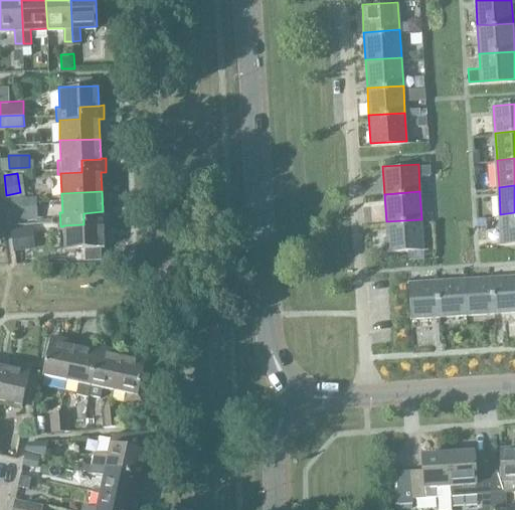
[(23,214),(20,195),(6,198),(9,217),(23,214)]
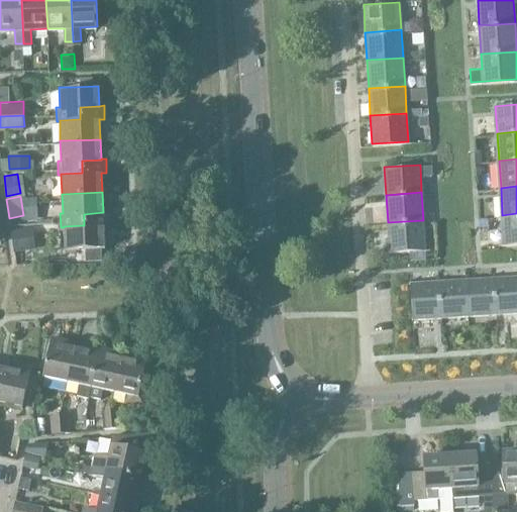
[(84,225),(64,226),(64,227),(64,247),(104,245),(103,226),(108,226),(108,211),(103,212),(84,214),(84,225)]
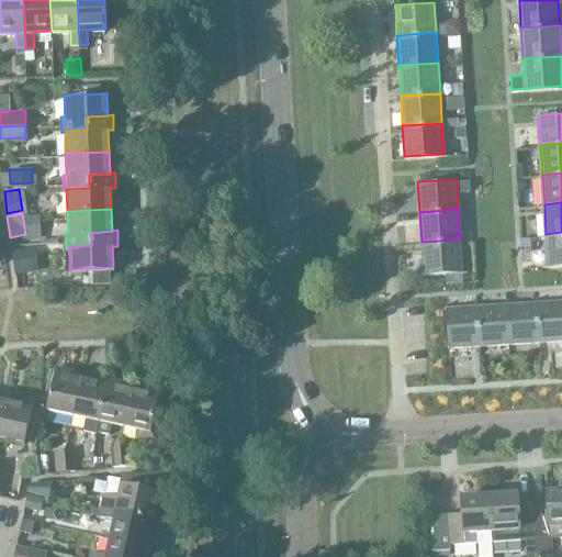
[(561,232),(546,234),(548,264),(561,263),(561,232)]
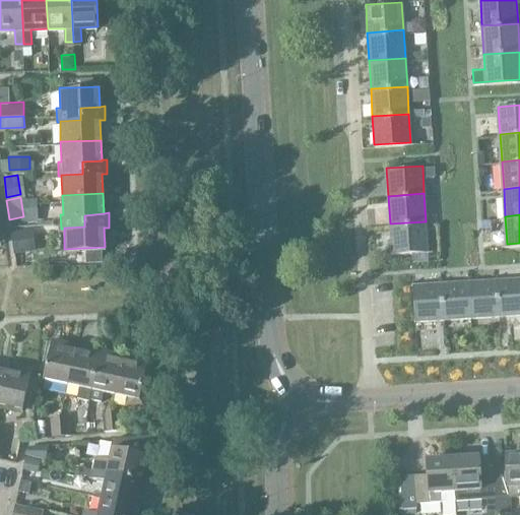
[(426,221),(390,223),(392,252),(428,250),(426,221)]
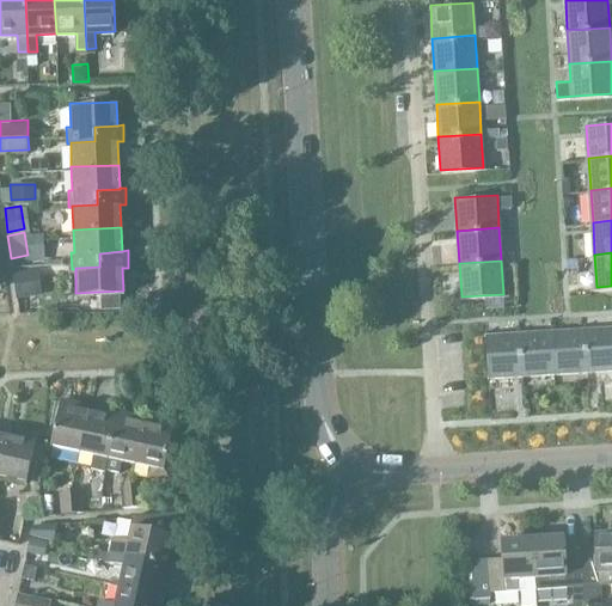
[(35,292),(31,269),(13,271),(17,294),(35,292)]
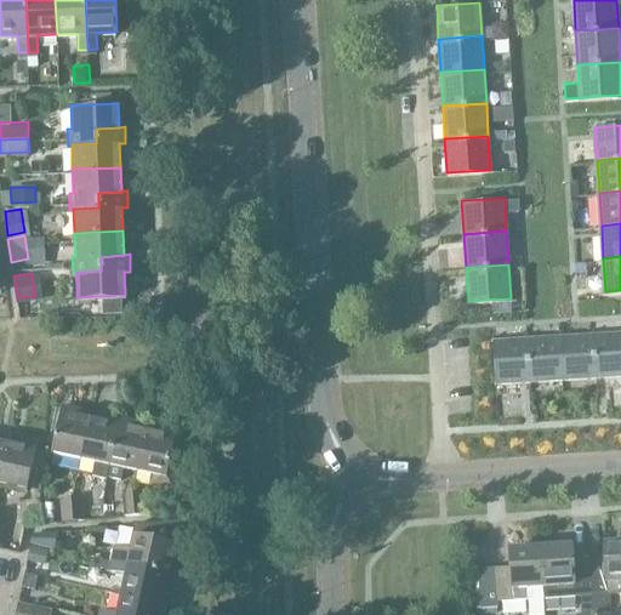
[(620,329),(594,331),(597,375),(620,373),(620,329)]
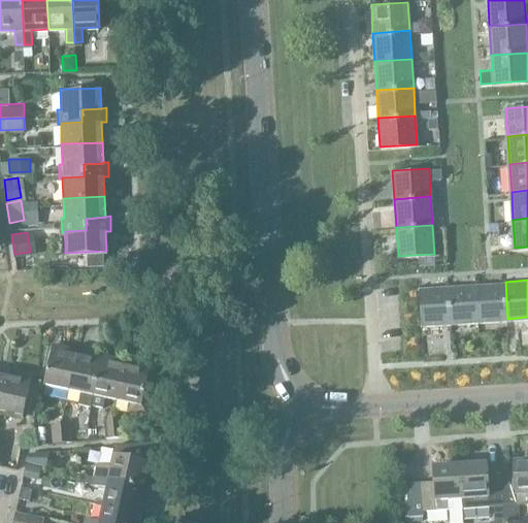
[(505,282),(477,284),(480,321),(507,319),(505,282)]
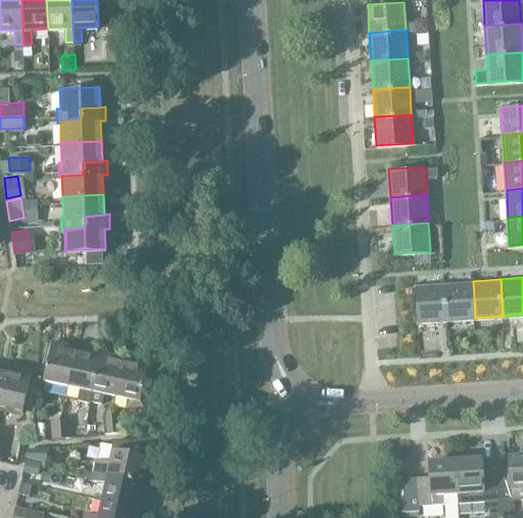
[(473,281),(444,282),(446,319),(475,318),(473,281)]
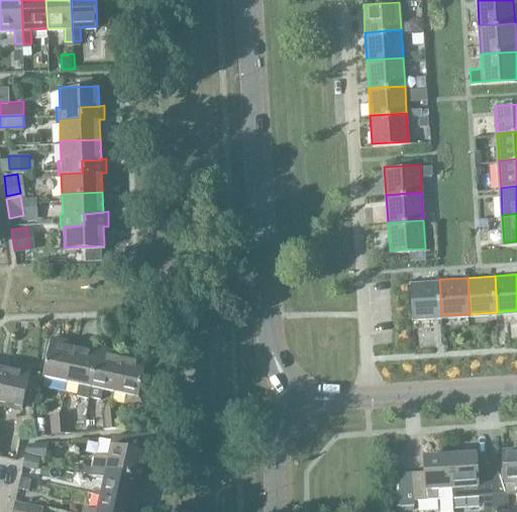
[(441,315),(439,279),(412,281),(414,317),(441,315)]
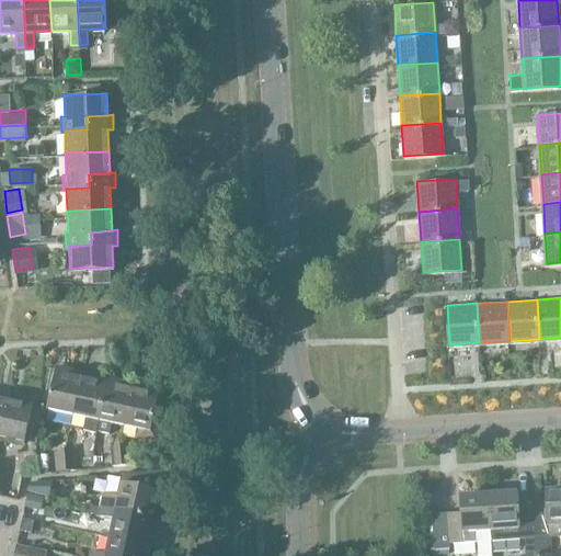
[(47,407),(73,412),(81,376),(72,374),(73,367),(56,364),(47,407)]
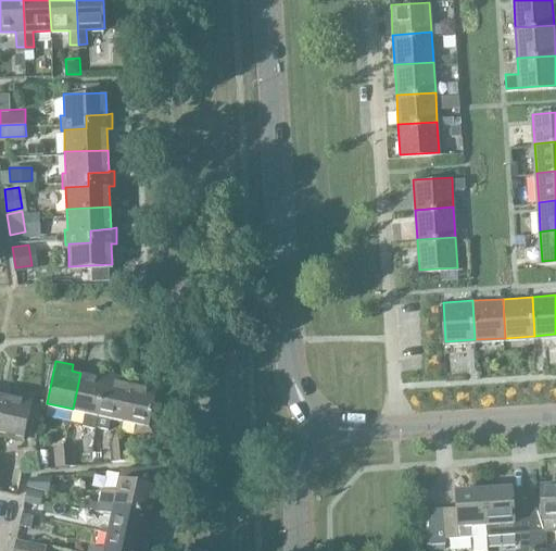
[(96,426),(96,424),(106,372),(90,368),(89,374),(80,373),(73,409),(85,412),(81,424),(96,426)]
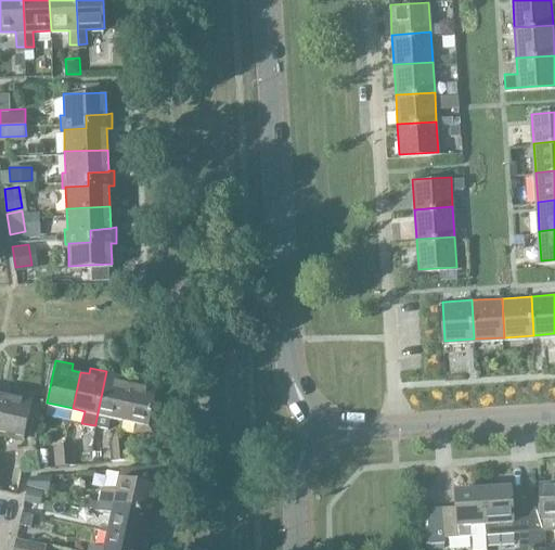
[(124,374),(106,371),(95,423),(107,425),(110,417),(123,419),(131,383),(123,381),(124,374)]
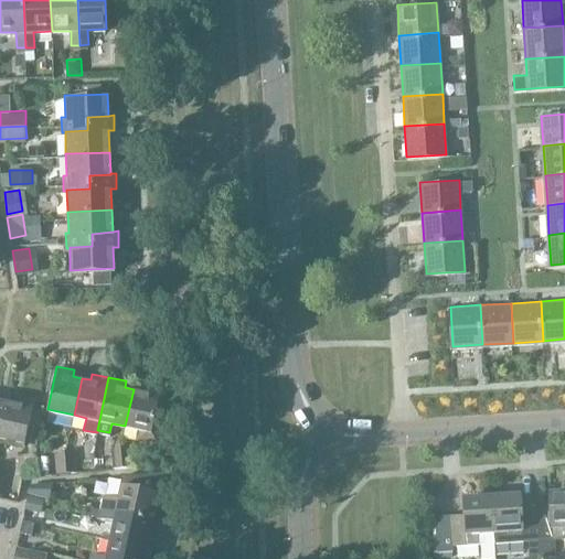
[(134,389),(125,426),(140,429),(138,437),(158,441),(161,423),(153,421),(160,388),(144,385),(141,391),(134,389)]
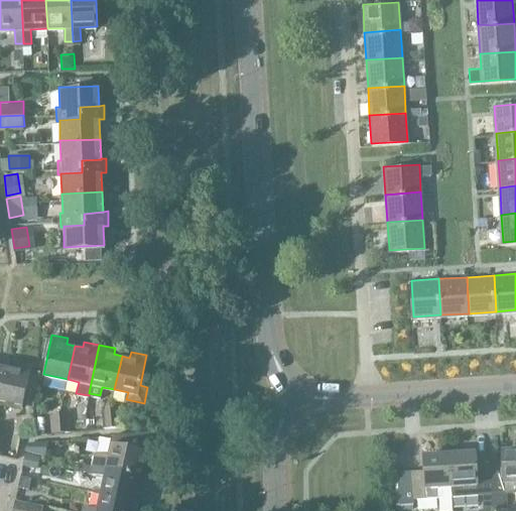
[(7,364),(0,394),(0,397),(23,403),(31,364),(16,360),(14,366),(7,364)]
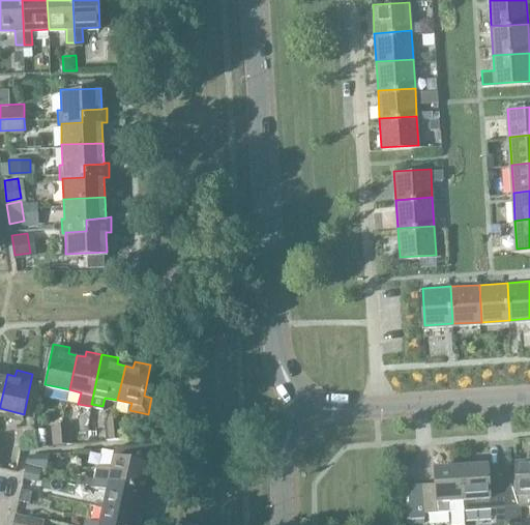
[(116,436),(114,417),(105,418),(106,437),(116,436)]
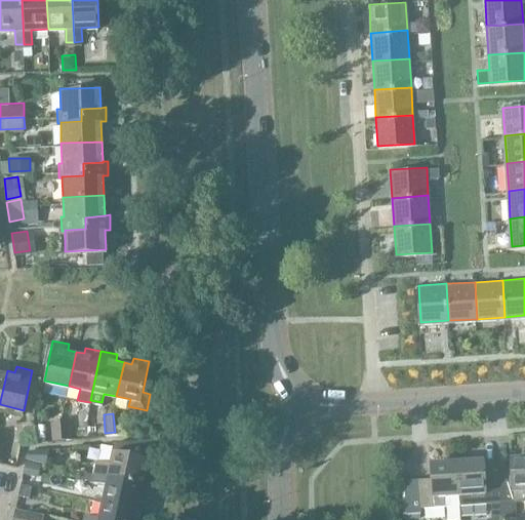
[(113,413),(115,432),(124,432),(122,413),(113,413)]
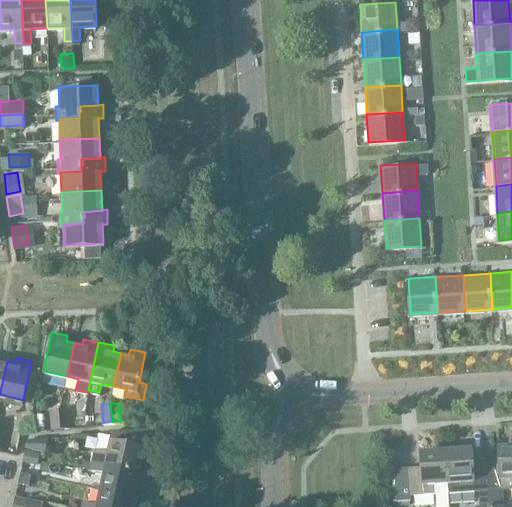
[(61,426),(60,408),(50,409),(51,427),(61,426)]
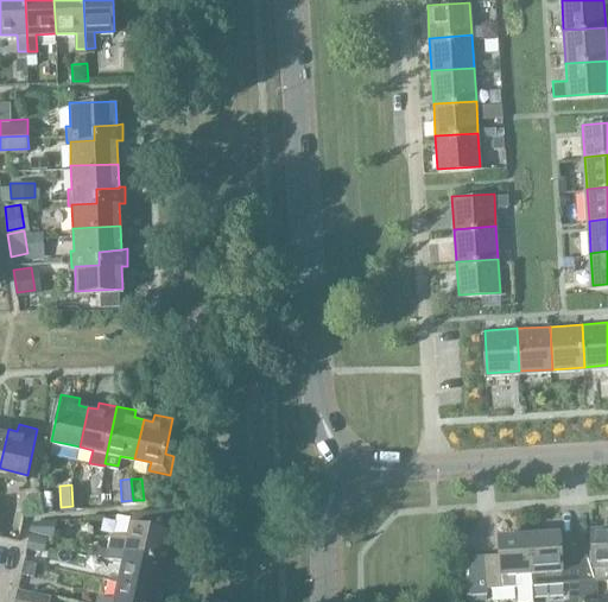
[(71,485),(73,506),(82,506),(80,485),(71,485)]
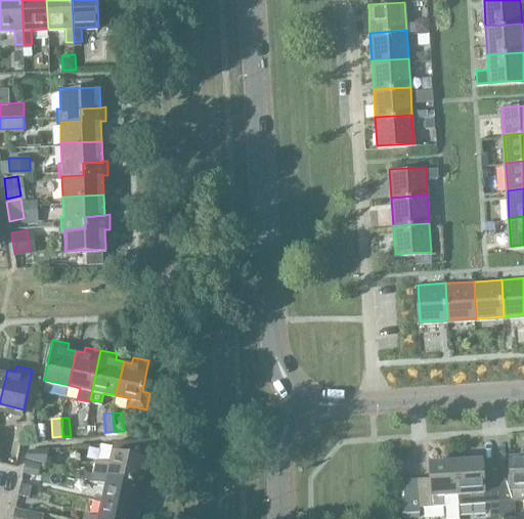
[(97,457),(95,469),(143,479),(148,455),(149,455),(154,436),(113,440),(108,459),(97,457)]
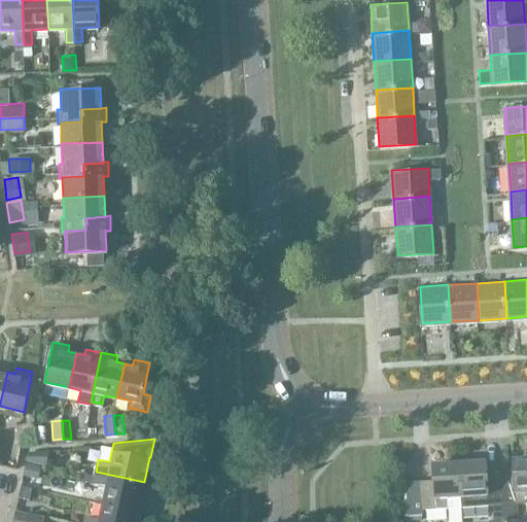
[(26,460),(46,464),(49,449),(28,451),(26,460)]
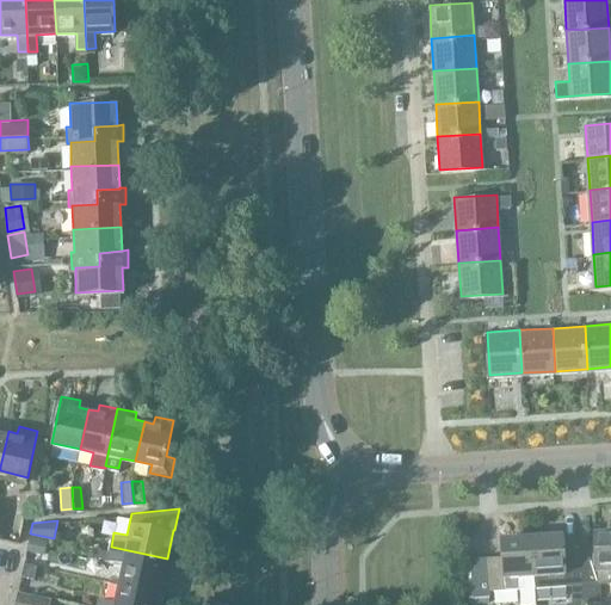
[(610,579),(610,528),(594,530),(594,548),(579,549),(581,581),(610,579)]
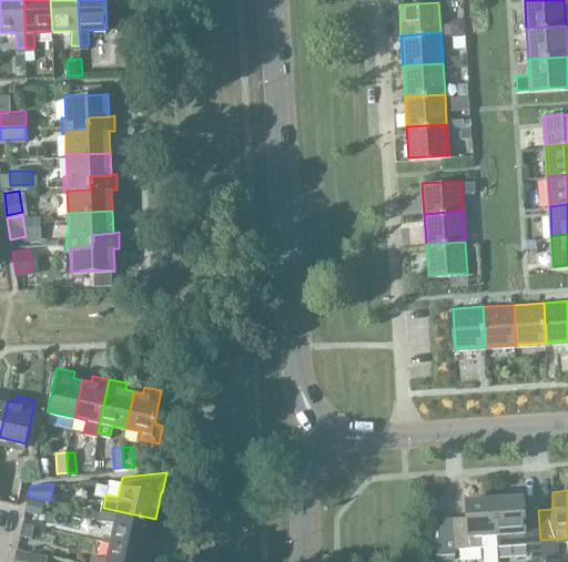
[(541,555),(540,540),(538,510),(524,511),(523,494),(495,496),(497,532),(497,542),(530,540),(531,558),(541,558),(541,555)]
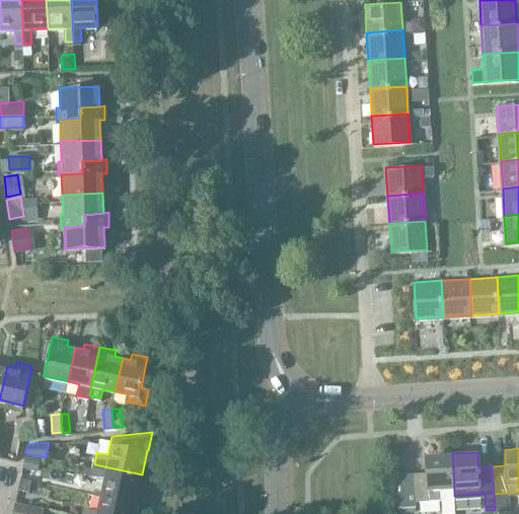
[(454,496),(454,487),(452,453),(426,455),(427,469),(414,470),(415,499),(442,498),(448,506),(455,506),(454,496)]
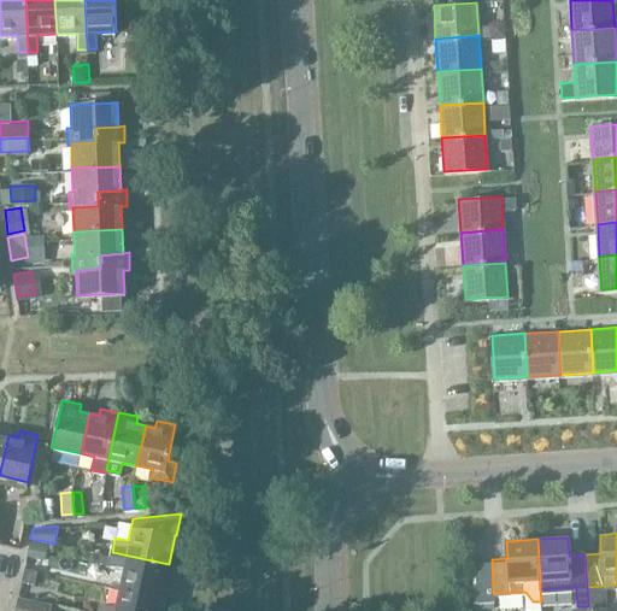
[(112,552),(110,562),(125,565),(122,585),(163,593),(169,564),(112,552)]
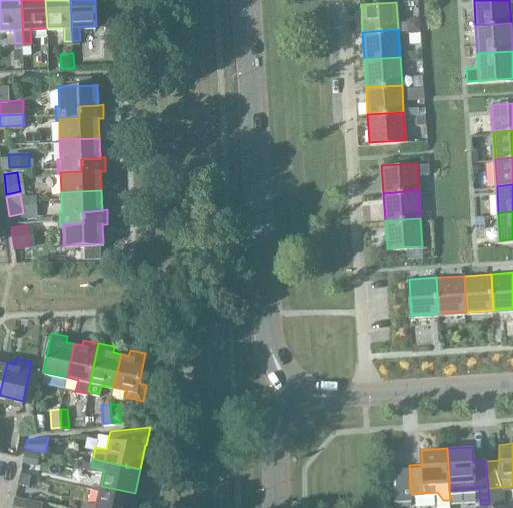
[(19,481),(28,483),(31,472),(21,470),(19,481)]
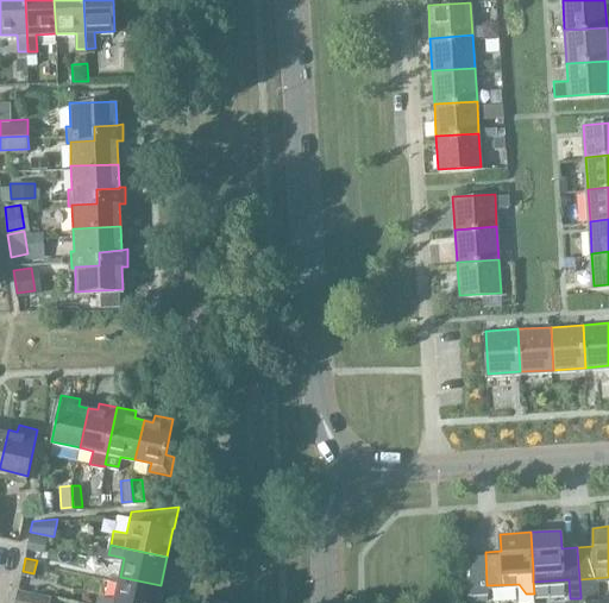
[(100,592),(98,602),(102,602),(157,602),(161,585),(120,577),(117,596),(100,592)]
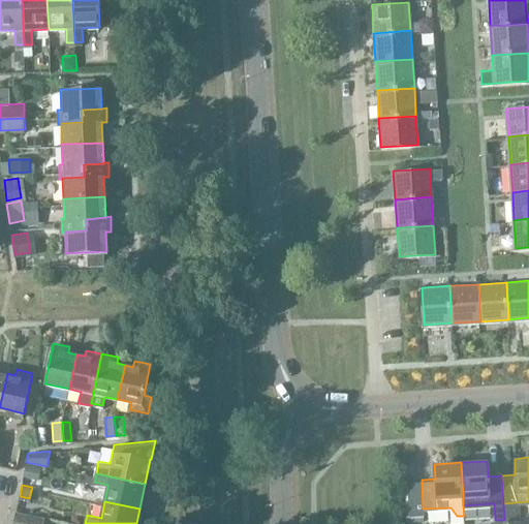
[(13,523),(40,523),(42,517),(17,511),(13,523)]
